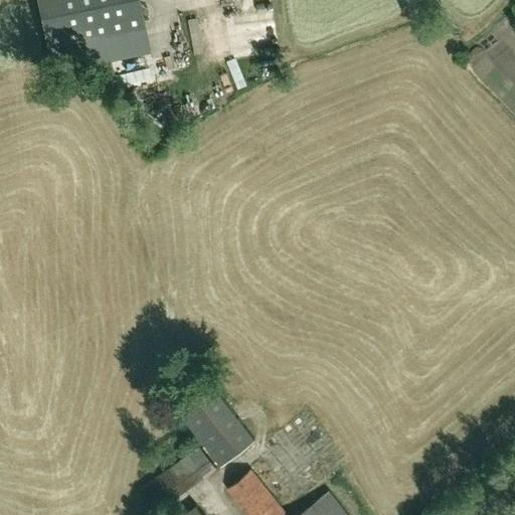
[(138,0),(35,0),(45,47),(83,39),(89,63),(149,51),(138,0)]
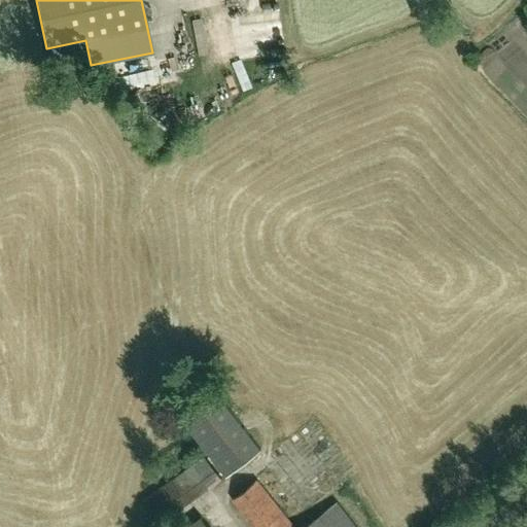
[(260,448),(210,383),(175,410),(225,476),(260,448)]
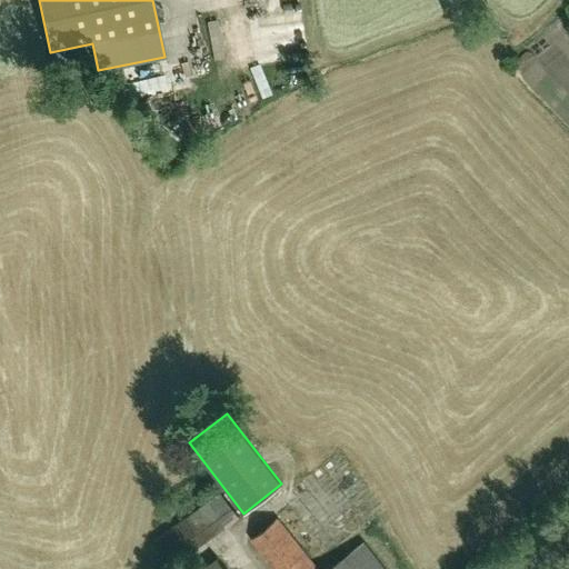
[(175,565),(239,518),(221,492),(157,539),(175,565)]
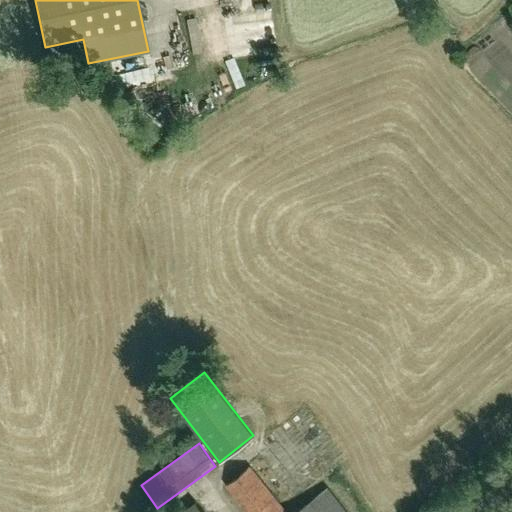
[(250,468),(233,481),(227,486),(246,511),(346,511),(327,488),(297,511),(285,511),(261,481),(250,468)]
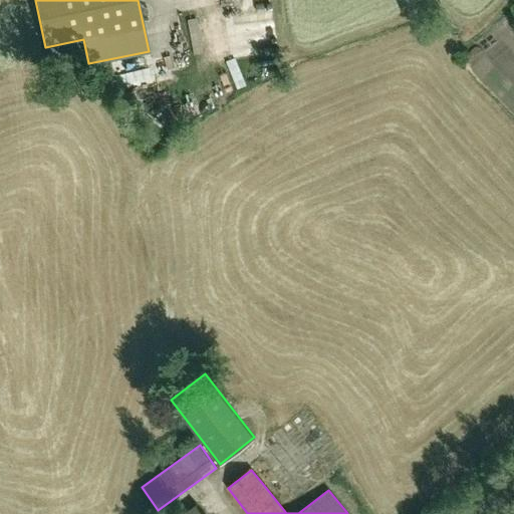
[(202,513),(195,504),(180,513),(202,513)]
